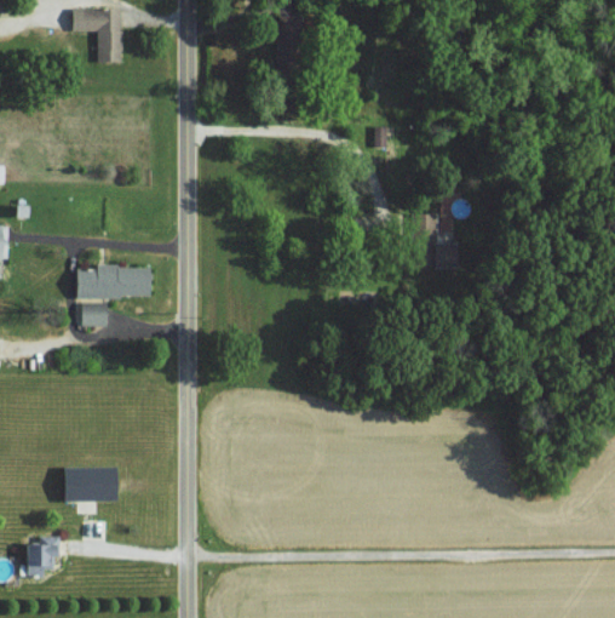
[(97,63),(121,63),(122,9),(73,9),(72,32),(98,32),(97,63)]
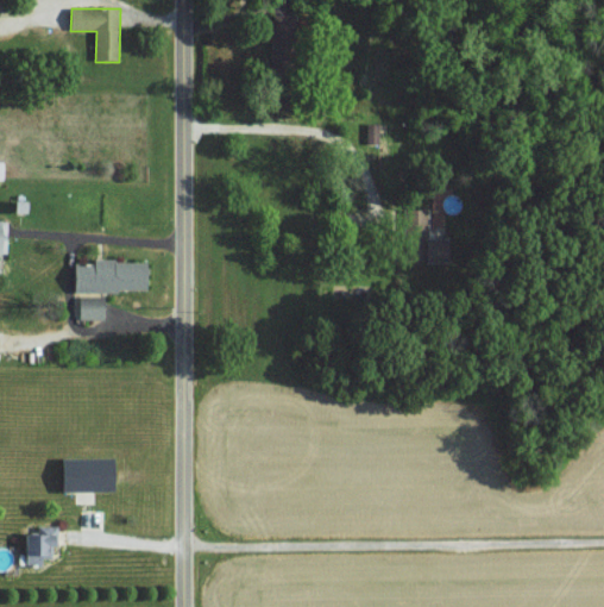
[(381,125),(370,125),(370,146),(381,146),(381,125)]
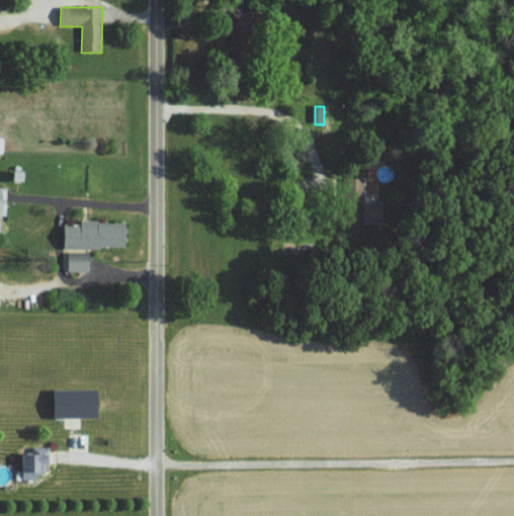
[(366,179),(345,179),(346,204),(361,204),(361,205),(376,205),(382,205),(382,195),(366,195),(366,179)]
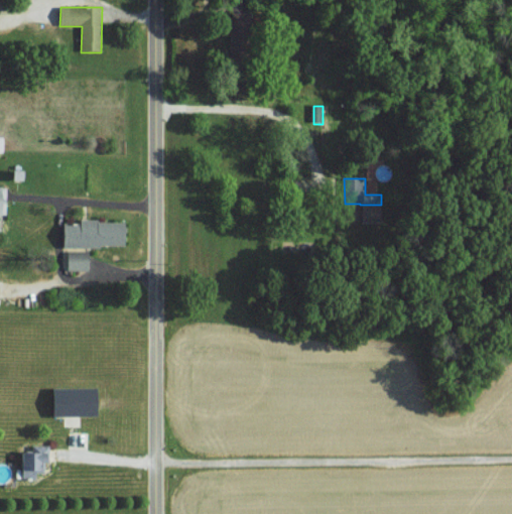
[(0,187),(0,215),(8,215),(7,187),(0,187)]
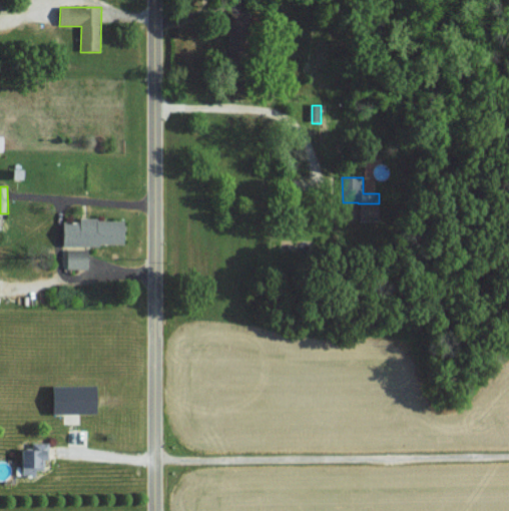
[(124,221),(80,220),(80,223),(63,223),(62,245),(123,246),(124,221)]
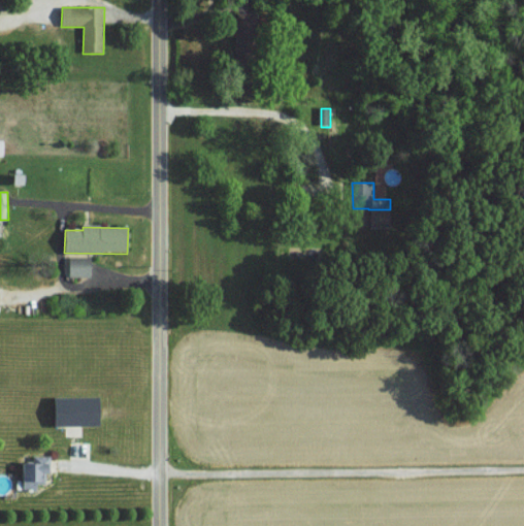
[(91,258),(69,258),(70,278),(92,277),(91,258)]
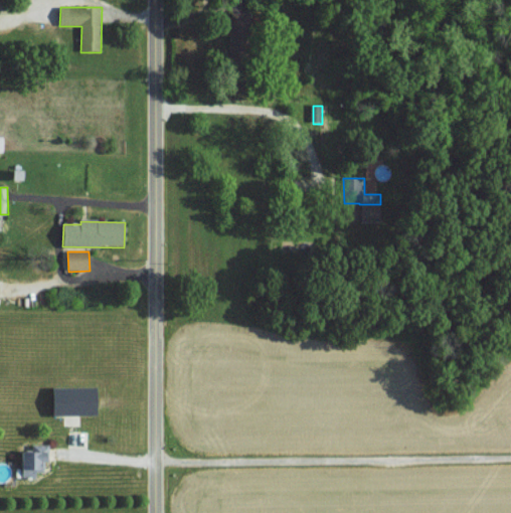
[(51,389),(52,416),(96,415),(95,388),(51,389)]
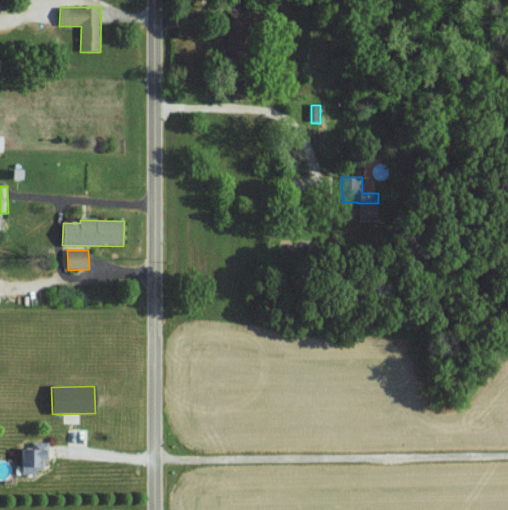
[(21,450),(20,476),(35,476),(35,471),(45,471),(45,460),(50,460),(50,443),(33,443),(33,450),(21,450)]
